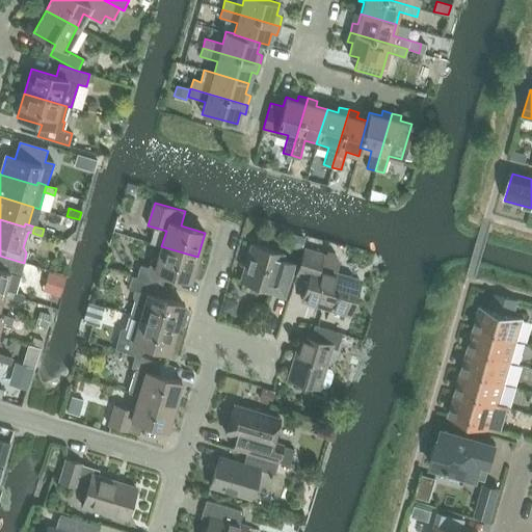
[(295,234),(292,246),(302,249),(307,237),(295,234)]
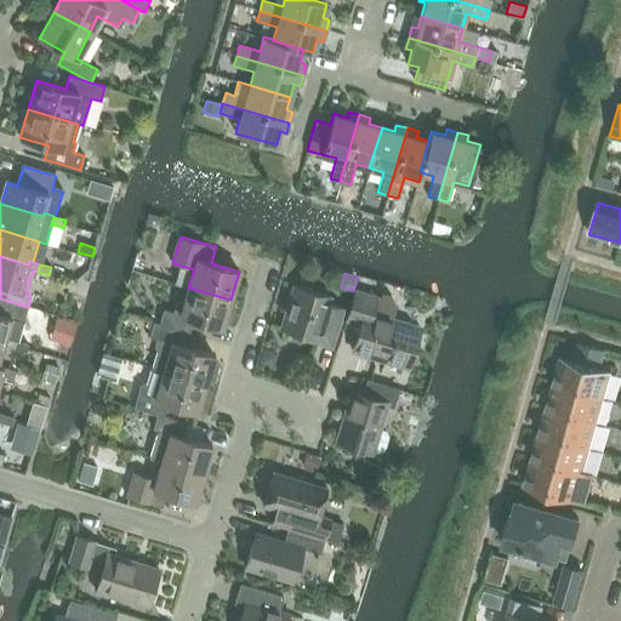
[(75,279),(70,296),(83,301),(89,283),(75,279)]
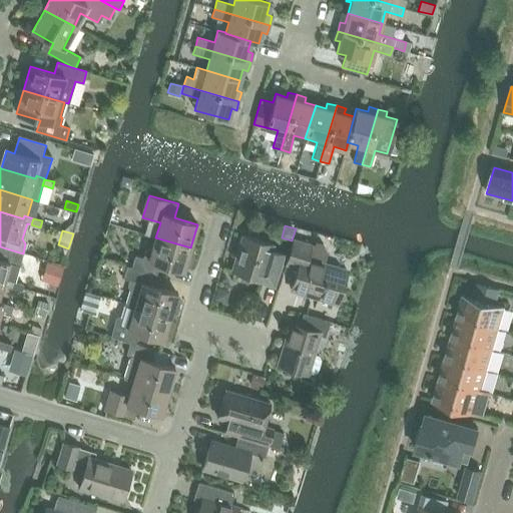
[(275,287),(285,252),(274,249),(275,245),(243,236),(232,272),(262,281),(261,283),(275,287)]
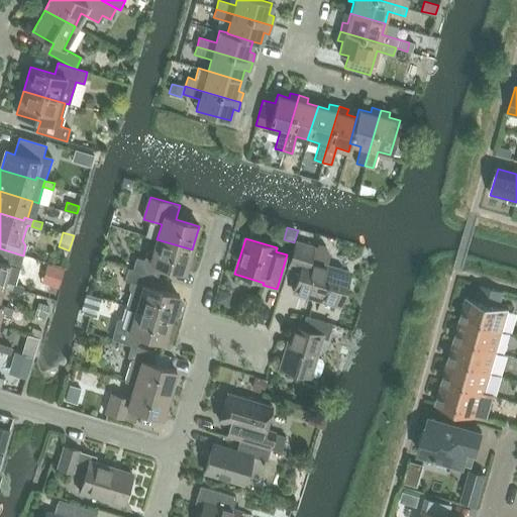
[(127,268),(127,270),(158,279),(161,266),(185,274),(186,270),(190,271),(192,270),(196,256),(195,253),(191,252),(192,249),(157,239),(152,252),(146,250),(143,260),(136,257),(132,270),(129,269),(127,268)]
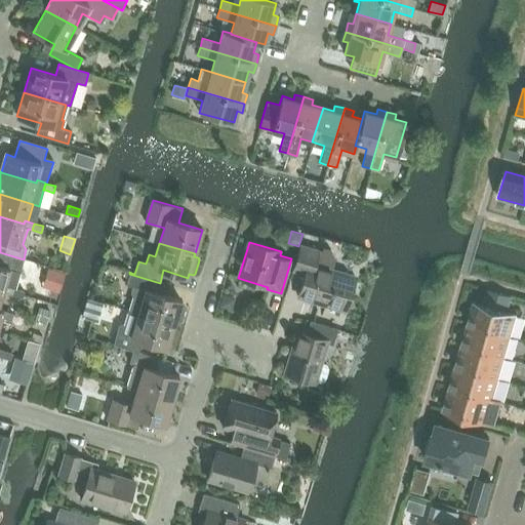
[(321,250),(299,244),(291,272),(301,275),(304,279),(305,280),(299,296),(344,309),(353,277),(331,271),(334,258),(330,251),(331,249),(323,247),(321,250)]
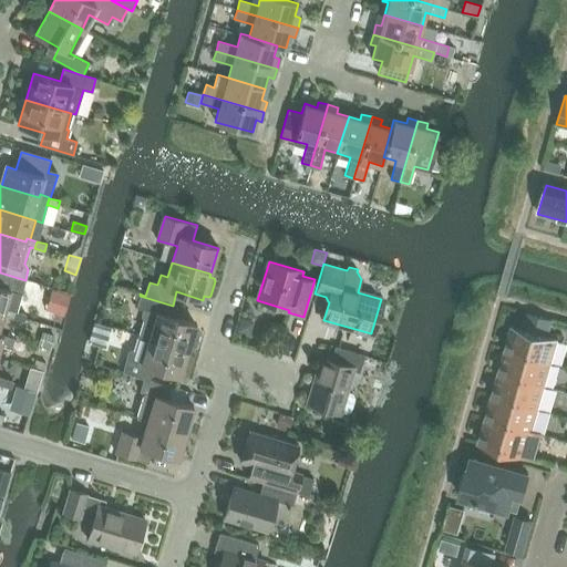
[(0,310),(4,312),(6,308),(16,310),(13,319),(23,322),(26,316),(17,312),(21,294),(26,280),(0,272),(0,310)]
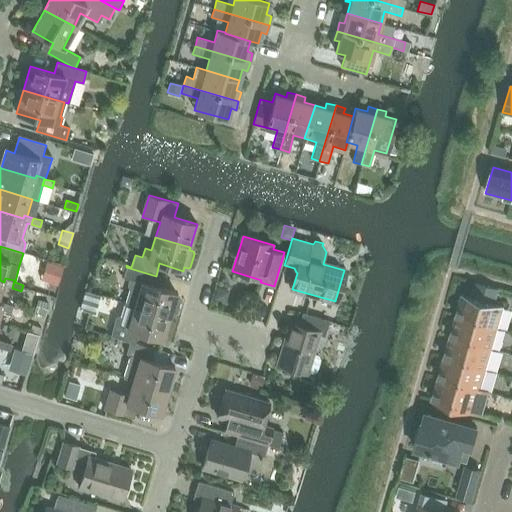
[(47,262),(42,280),(57,284),(62,266),(47,262)]
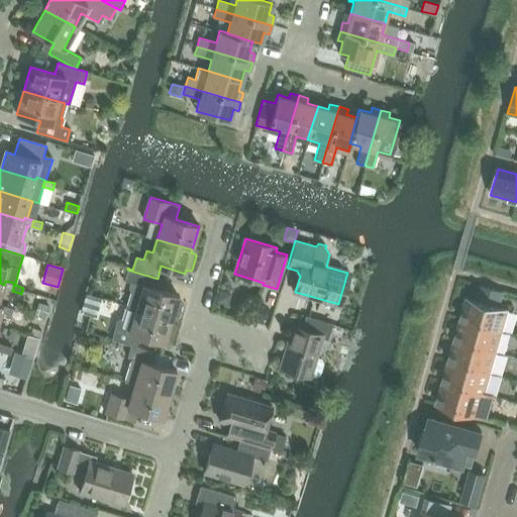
[(127,270),(124,280),(130,282),(128,289),(130,292),(126,306),(171,319),(172,316),(176,317),(178,316),(182,303),(181,301),(177,300),(178,296),(154,289),(158,279),(127,270)]
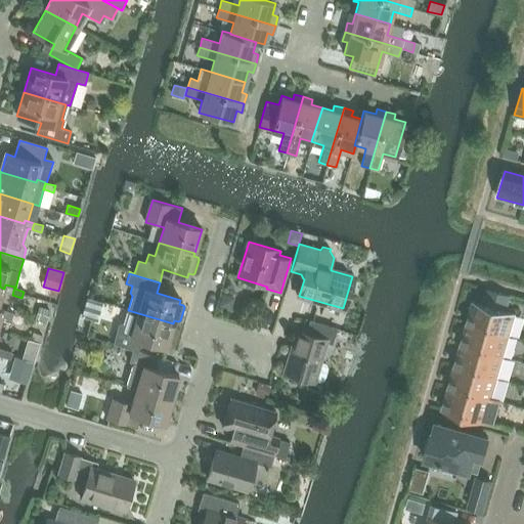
[(0,287),(0,308),(2,309),(5,296),(11,297),(12,295),(14,287),(5,285),(4,289),(0,287)]
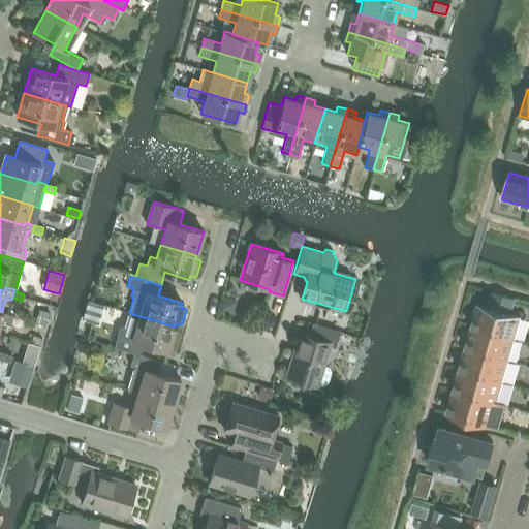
[(476,303),(469,327),(514,339),(521,316),(510,313),(515,300),(491,292),(487,306),(476,303)]
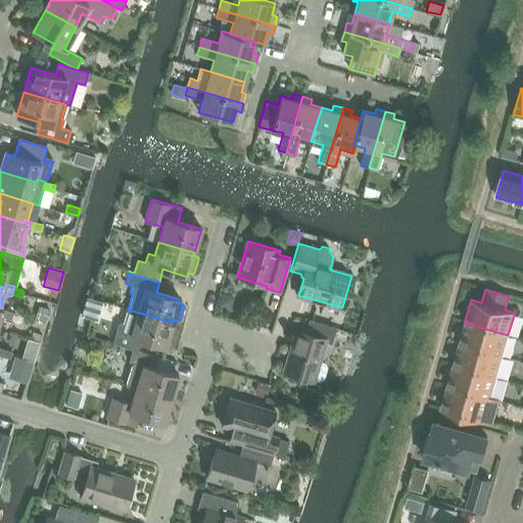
[(40,306),(36,319),(46,322),(50,310),(40,306)]
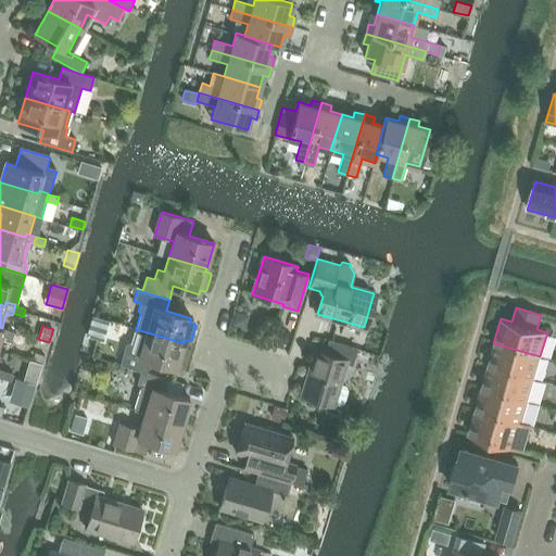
[(0,340),(1,336),(11,339),(13,332),(3,329),(3,328),(2,328),(0,327),(0,340)]
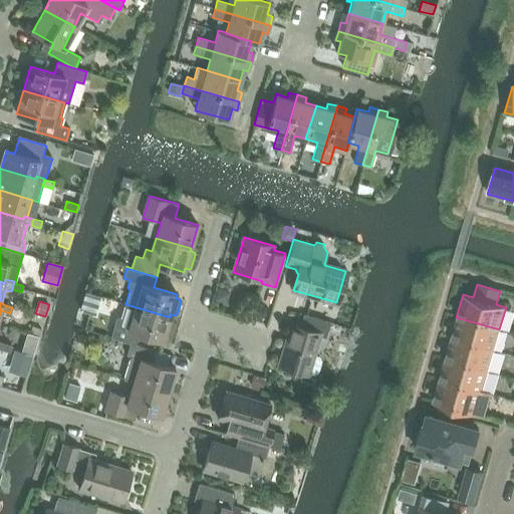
[(116,326),(112,338),(131,343),(135,344),(137,340),(145,338),(146,335),(163,341),(170,317),(125,304),(121,317),(119,316),(116,318),(114,325),(116,326)]
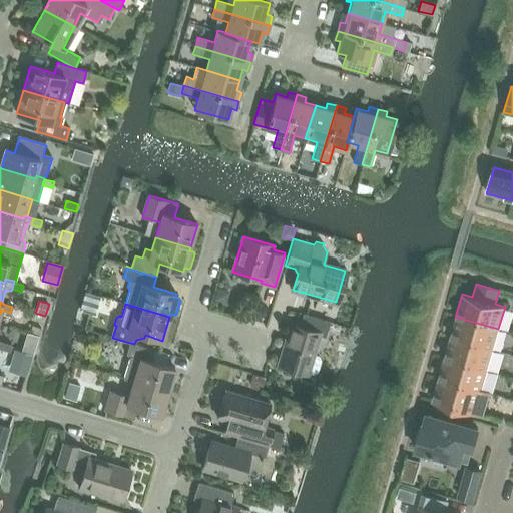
[(313,374),(318,372),(321,360),(319,356),(312,354),(317,337),(325,339),(330,322),(303,314),(299,328),(291,326),(280,364),(307,372),(308,372),(313,374)]
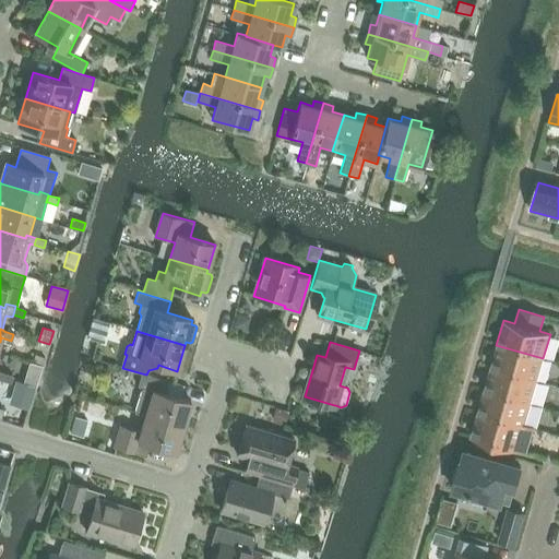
[(496,345),(489,367),(536,380),(543,358),(496,345)]
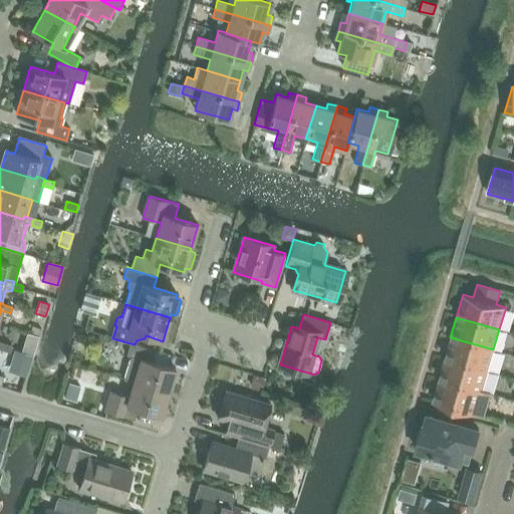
[(493,349),(450,337),(444,358),(487,370),(493,349)]
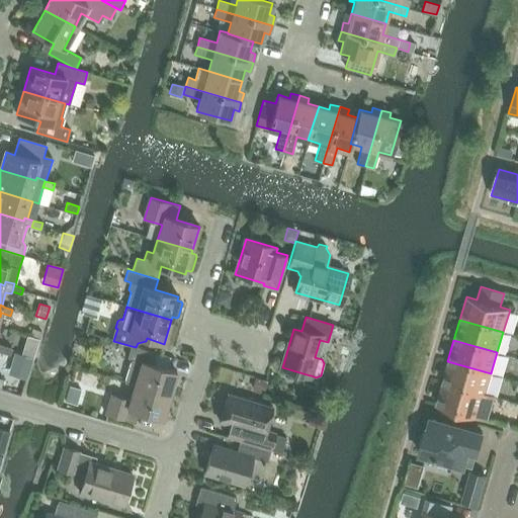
[(13,348),(3,345),(3,346),(2,352),(11,355),(13,348)]
